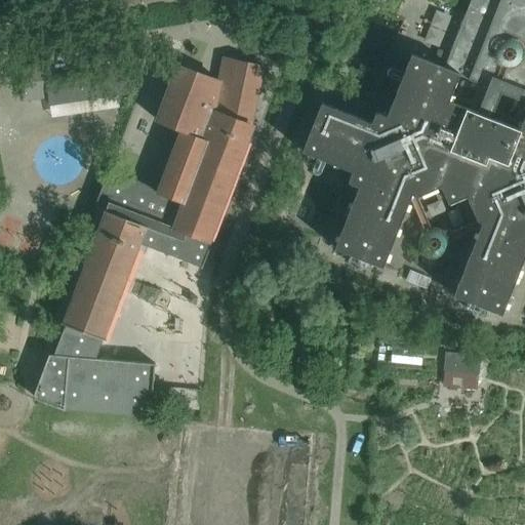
[(524,0),(480,0),(472,1),(445,69),(412,55),(388,117),(377,113),(373,124),(322,104),(304,152),(354,172),(350,183),(360,187),(335,249),(385,268),(413,195),(418,197),(460,178),(478,220),(484,223),(454,296),(503,315),(524,259),(524,0)]
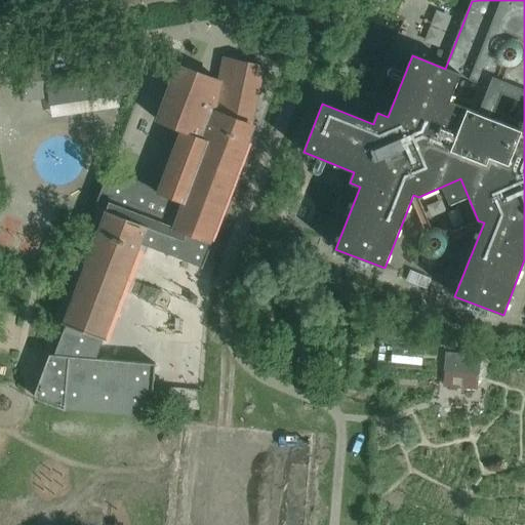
[(209,241),(253,126),(250,125),(263,68),(237,63),(231,86),(223,84),(223,83),(220,82),(219,84),(176,74),(158,123),(184,132),(161,191),(109,171),(101,194),(110,197),(105,212),(106,213),(64,325),(66,326),(55,356),(49,355),(35,392),(35,394),(35,395),(35,396),(36,398),(37,399),(37,400),(39,401),(40,402),(66,411),(150,419),(155,364),(95,359),(103,339),(105,340),(142,245),(202,269),(212,243),(209,241)]
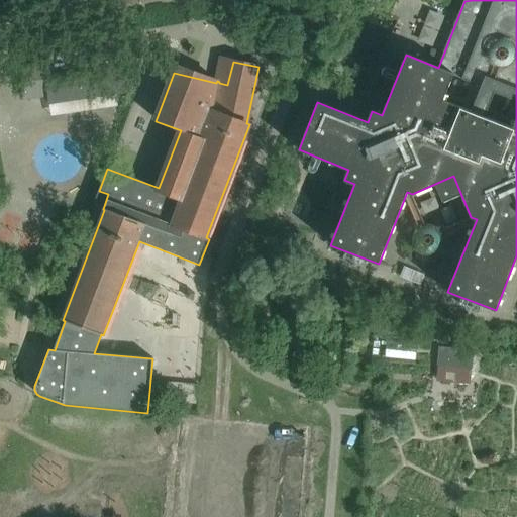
[(48,64),(19,69),(24,103),(48,99),(49,107),(114,97),(130,94),(126,67),(53,77),(48,64)]
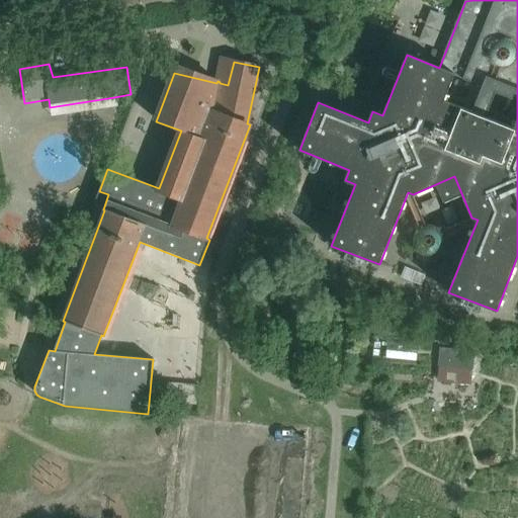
[(390,357),(413,358),(413,351),(405,350),(405,345),(390,344),(390,357)]
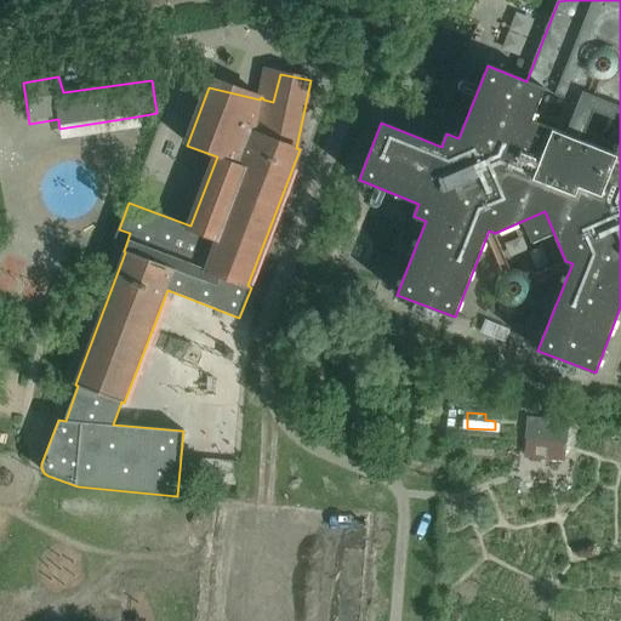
[(527,454),(567,456),(569,417),(529,416),(527,454)]
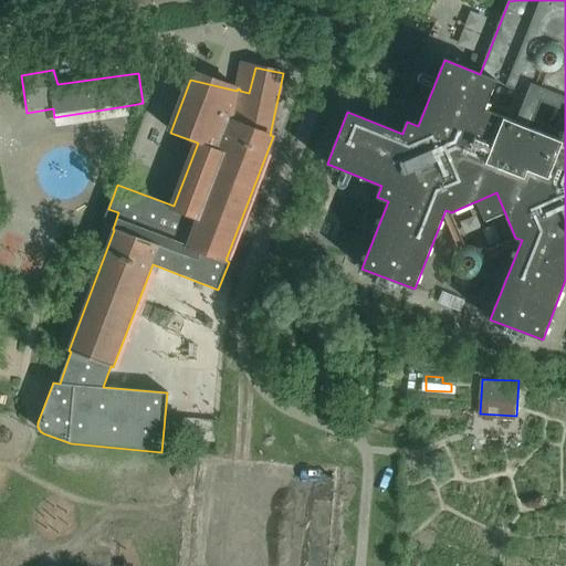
[(198,441),(199,420),(181,418),(180,440),(198,441)]
